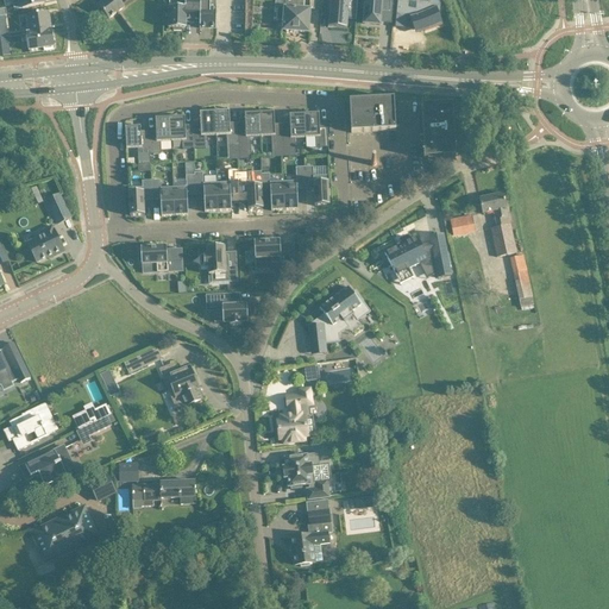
[(43,0),(12,0),(13,4),(14,11),(23,10),(44,4),(43,0)]
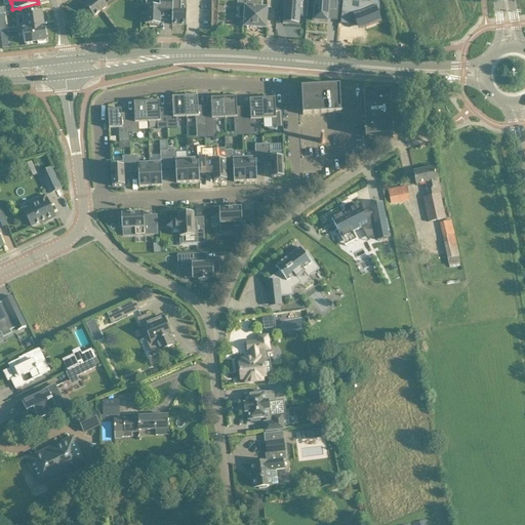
[(88,0),(90,1),(85,4),(94,16),(108,6),(103,0),(88,0)]
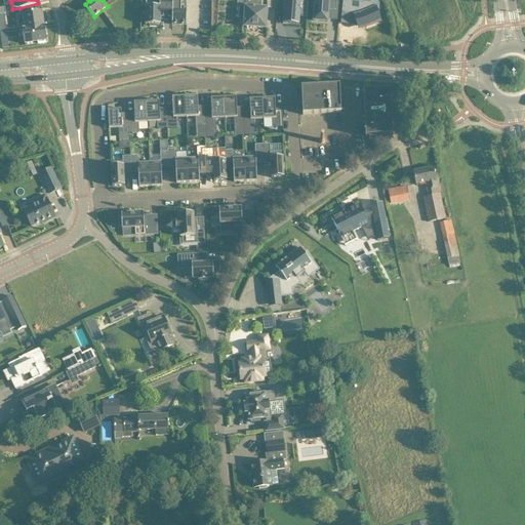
[(166,11),(166,0),(146,0),(146,25),(150,25),(150,27),(157,27),(157,25),(160,25),(160,18),(166,18),(166,11)]
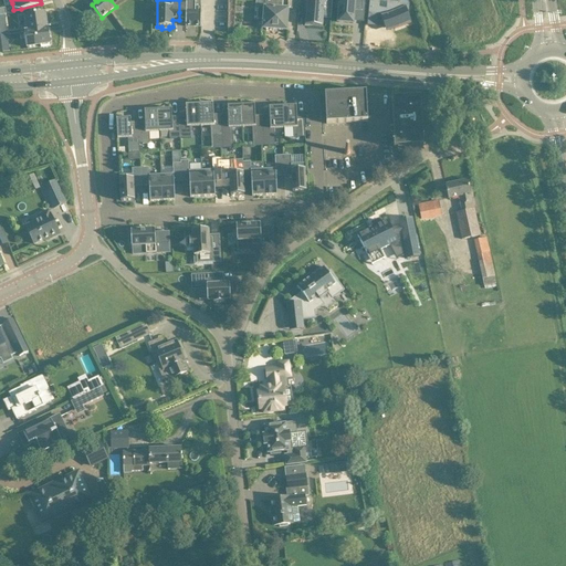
[(179,0),(179,12),(179,20),(186,20),(186,27),(201,27),(201,0),(179,0)]
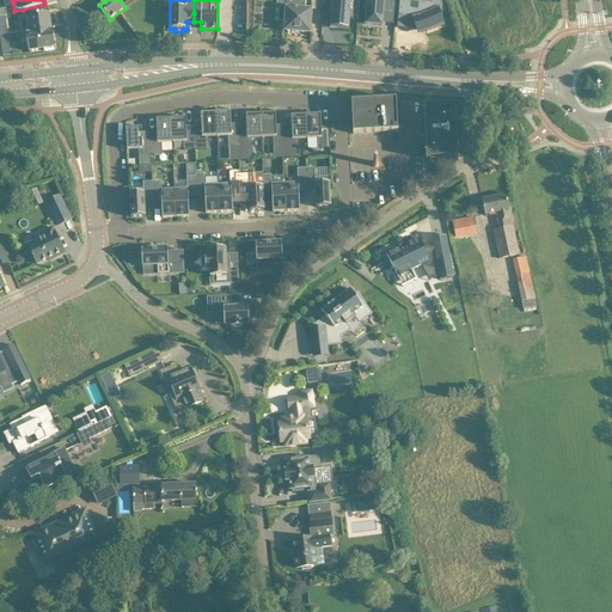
[(285,31),(310,32),(312,10),(306,10),(306,1),(300,1),(300,0),(286,0),(287,1),(277,0),(276,10),(280,10),(279,20),(285,20),(285,31)]
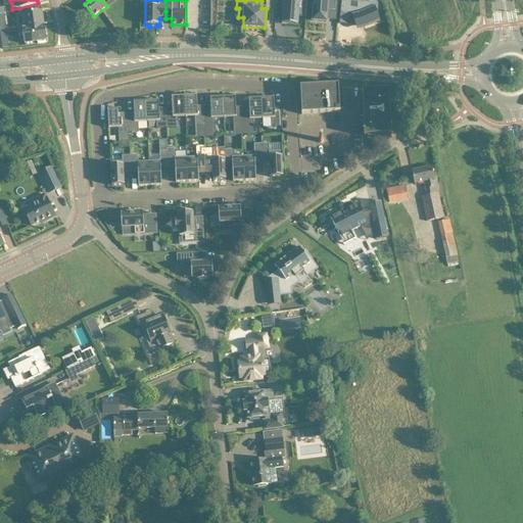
[(284,0),(282,24),(298,25),(299,14),(305,14),(305,18),(306,18),(306,0),(299,0),(299,1),(284,0)]
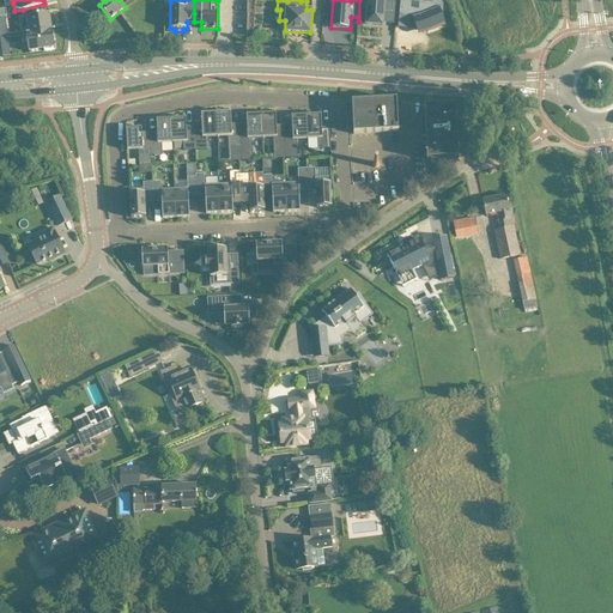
[(368,0),(366,24),(383,26),(383,23),(384,12),(393,13),(394,1),(393,0),(368,0)]
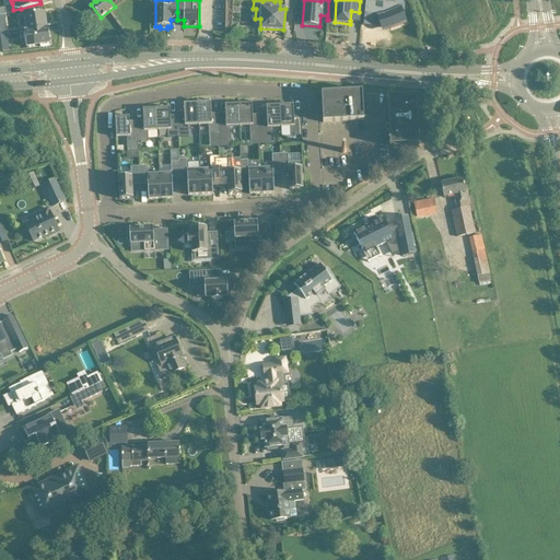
[(365,0),(364,13),(376,14),(381,27),(382,32),(391,28),(407,23),(405,15),(404,14),(403,10),(401,7),(394,9),(393,9),(394,4),(383,3),(383,8),(375,7),(375,0),(365,0)]
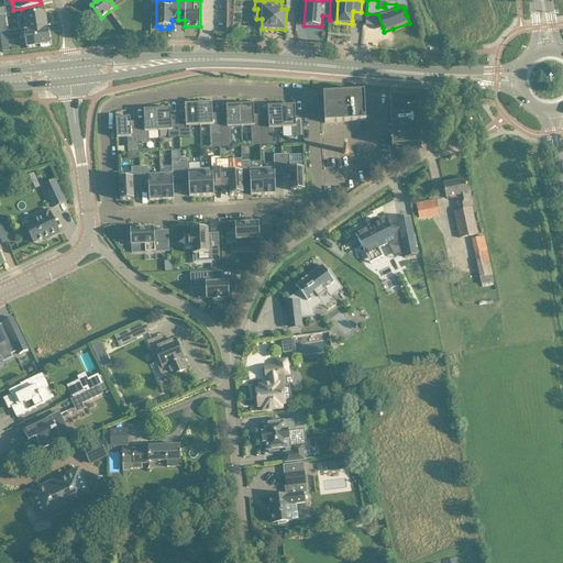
[(26,31),(24,31),(24,32),(48,29),(47,29),(45,12),(24,14),(26,31)]
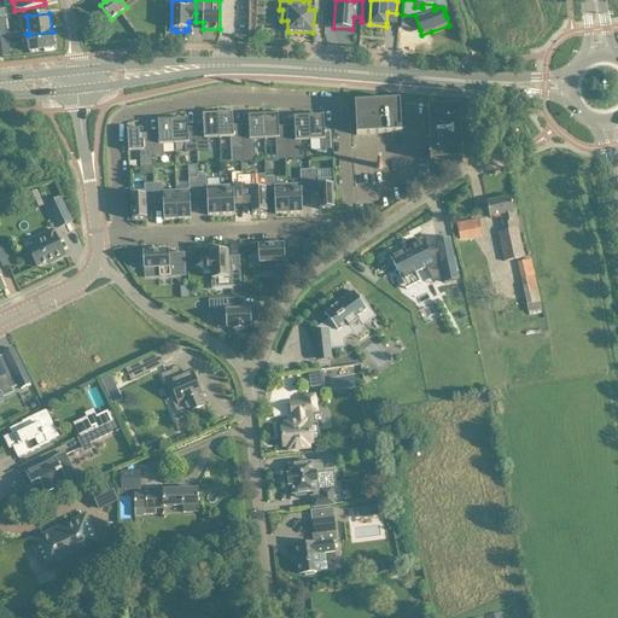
[(53,31),(27,35),(29,52),(45,50),(45,52),(54,51),(53,48),(56,48),(53,31)]
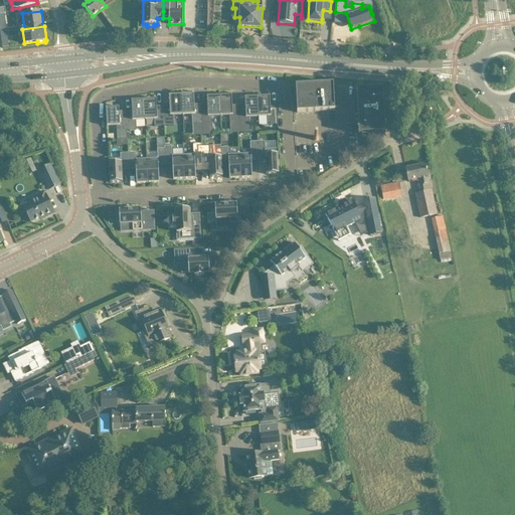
[(335,111),(335,107),(334,95),(336,95),(336,88),(334,88),(334,83),(296,86),(297,113),(335,111)]
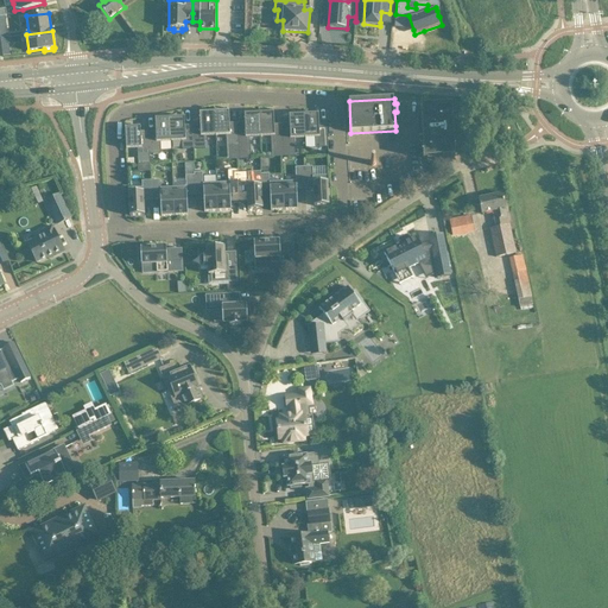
[(453,105),(422,106),(420,106),(420,112),(418,113),(419,124),(422,124),(424,159),(455,157),(453,105)]
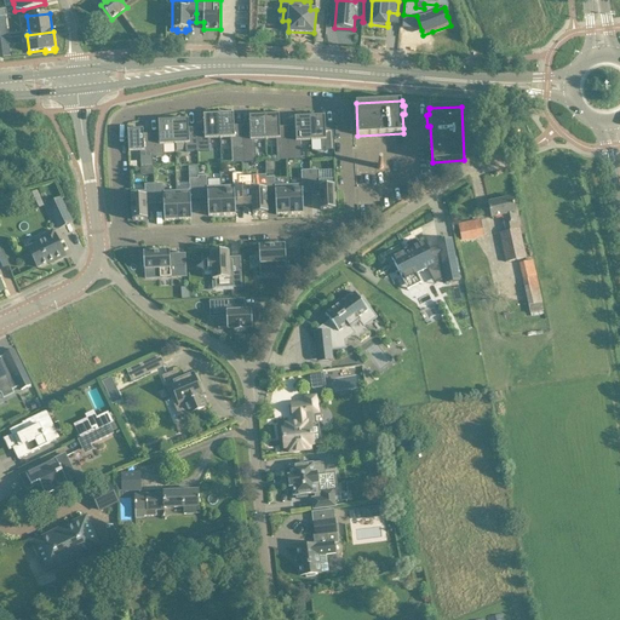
[(220,138),(219,114),(204,115),(205,127),(196,128),(197,151),(210,151),(210,139),(220,138)]
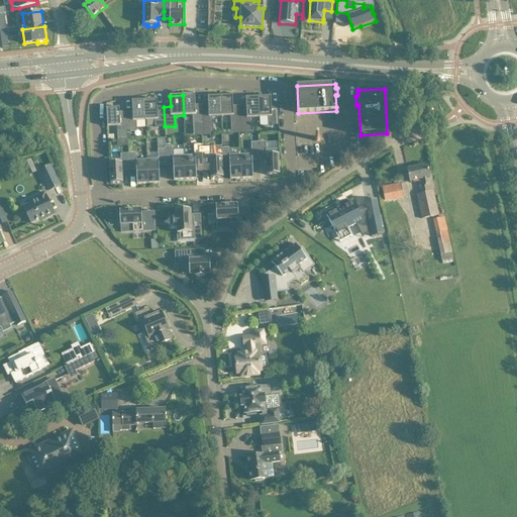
[(195,95),(183,95),(184,115),(193,115),(194,136),(203,135),(203,124),(202,105),(195,105),(195,95)]
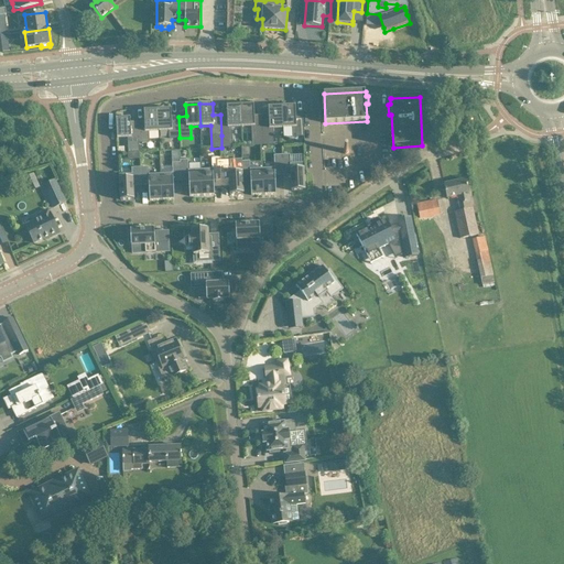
[(221,148),(232,148),(231,128),(241,127),(240,105),(227,106),(227,114),(220,115),(221,136),(221,148)]
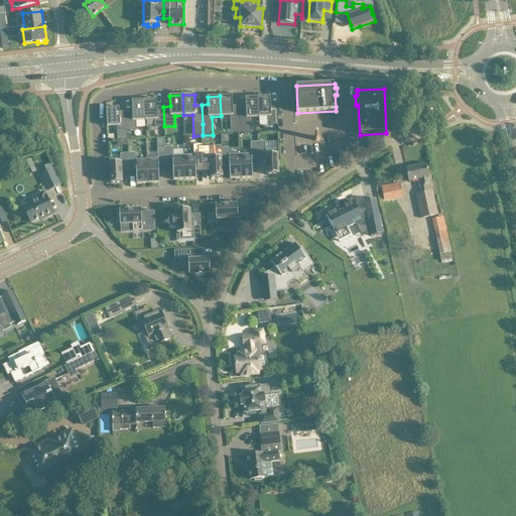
[(231,134),(241,133),(240,106),(233,106),(233,96),(220,96),(221,116),(230,116),(231,134)]
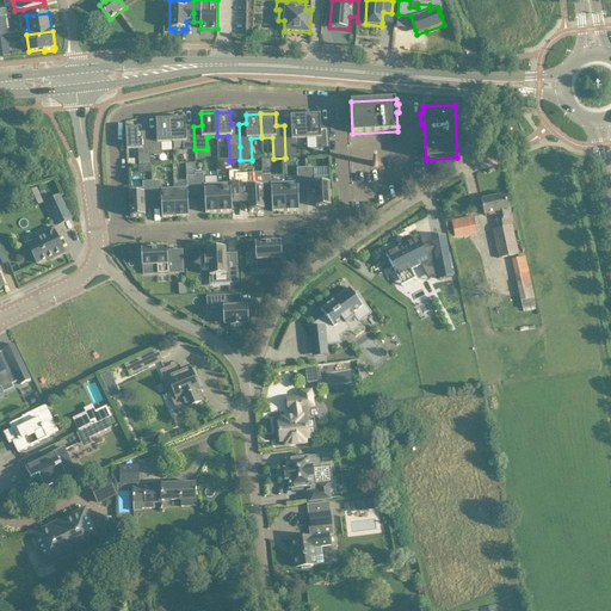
[(285,158),(297,158),(296,140),(307,139),(306,115),(291,116),(291,124),(284,125),(285,158)]
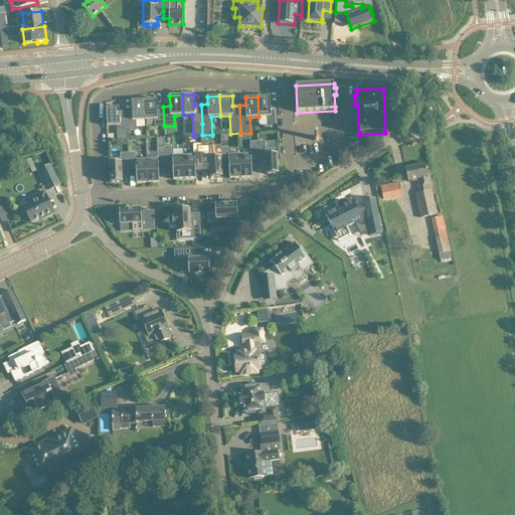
[(258,97),(259,117),(268,117),(268,126),(278,125),(277,105),(271,106),(270,97),(258,97)]
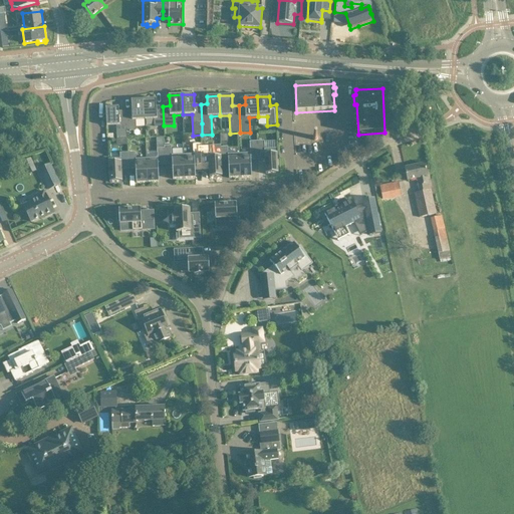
[(132,110),(125,110),(126,131),(137,131),(136,120),(145,119),(144,99),(132,100),(132,110)]
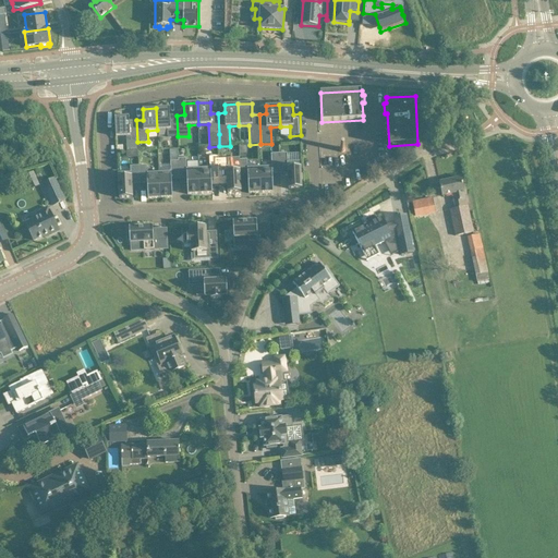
[(168,137),(178,136),(177,116),(170,116),(170,108),(156,108),(157,130),(167,130),(168,137)]
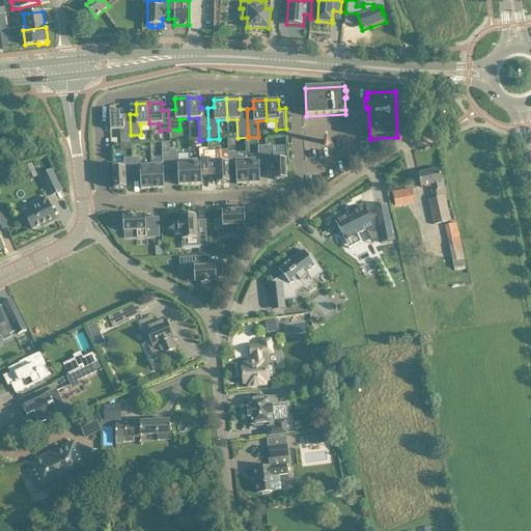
[(121,144),(132,143),(131,135),(130,114),(123,115),(122,111),(109,112),(110,131),(120,130),(121,144)]
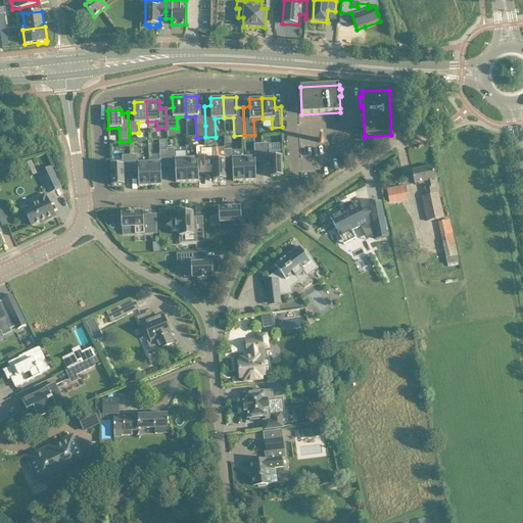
[(269,152),(270,162),(271,178),(283,177),(283,170),(284,170),(284,163),(282,163),(282,151),(269,152)]
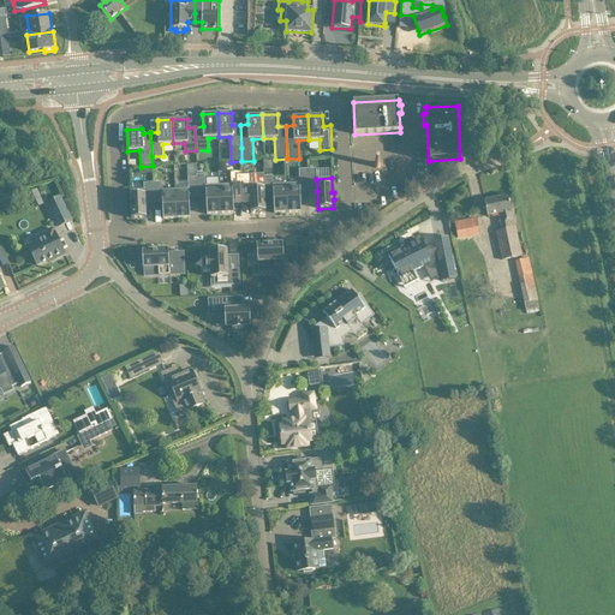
[(154,199),(153,183),(144,184),(144,190),(130,191),(132,219),(147,218),(145,203),(155,203),(154,199)]
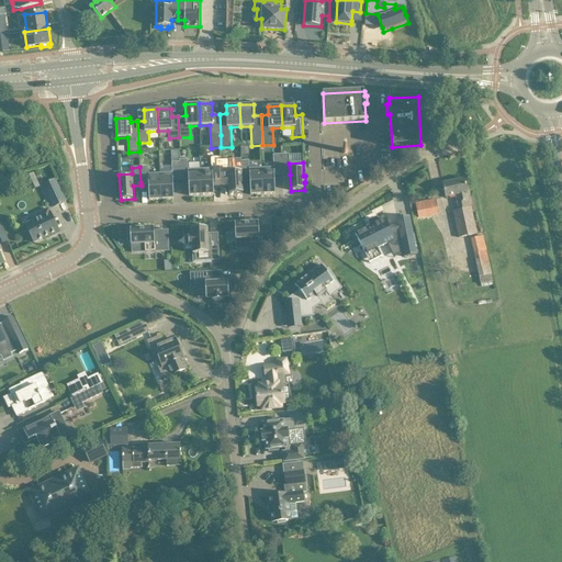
[(141,182),(148,181),(148,186),(149,201),(161,200),(160,173),(148,173),(148,167),(139,167),(141,182)]
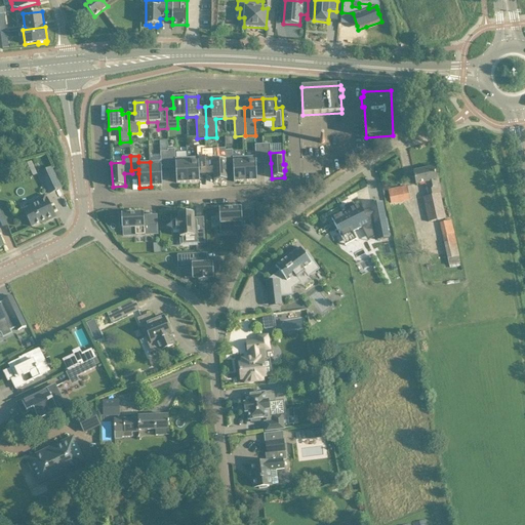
[(227,180),(226,156),(213,157),(214,182),(227,180)]
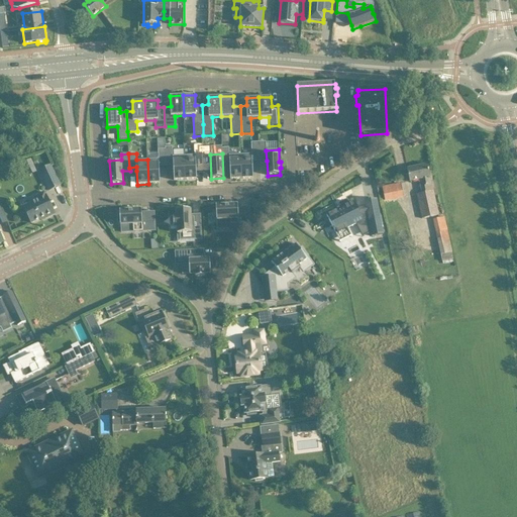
[(240,154),(242,179),(253,178),(252,162),(252,153),(251,153),(240,154)]
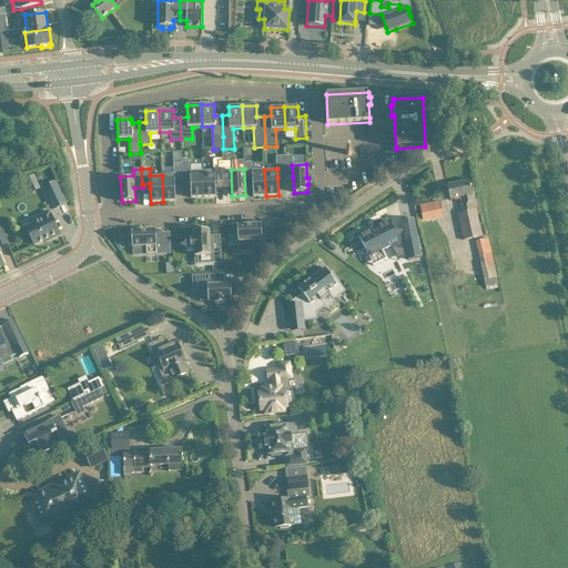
[(215,170),(214,170),(202,171),(204,198),(216,196),(215,181),(215,170)]
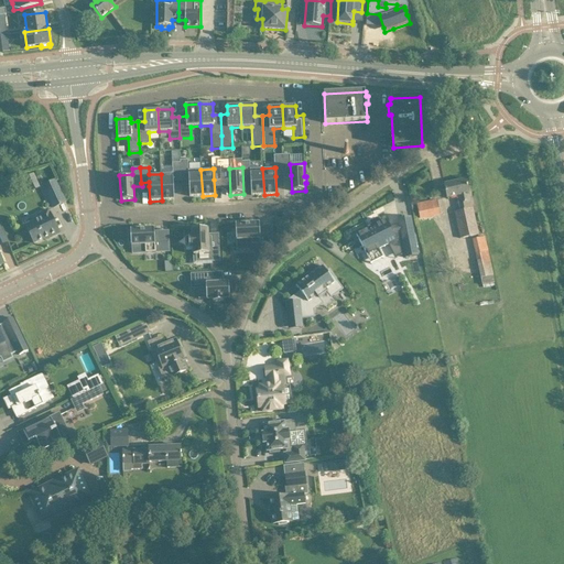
[(262,169),(250,170),(251,196),(264,195),(262,169)]
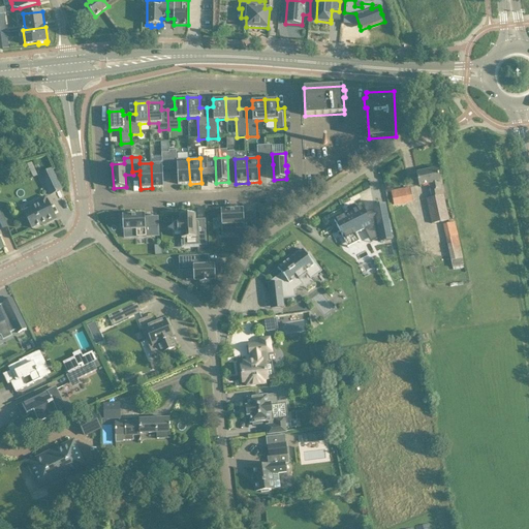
[(190,184),(188,159),(177,160),(178,169),(178,185),(190,184)]
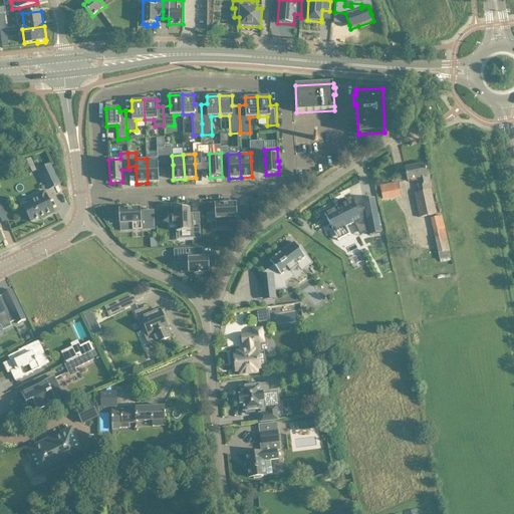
[(32,158),(22,163),(26,170),(35,165),(32,158)]
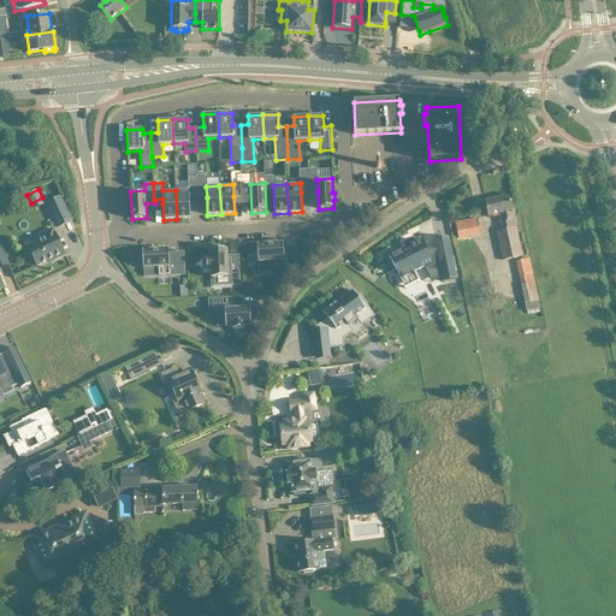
[(189,189),(176,190),(177,219),(191,218),(190,199),(189,189)]
